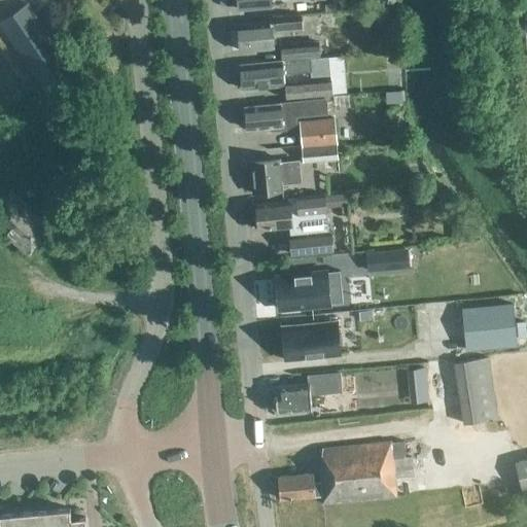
[(233,0),(234,1),(237,4),(237,9),(270,6),(269,0),(233,0)]
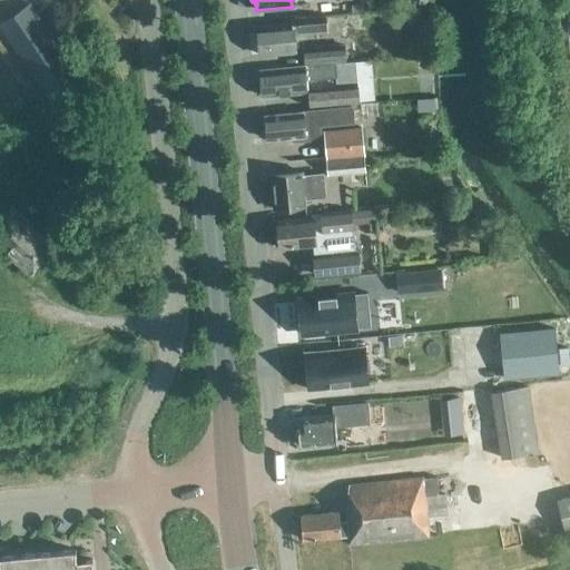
[(0,32),(42,95),(74,72),(56,46),(65,40),(53,25),(45,30),(26,3),(0,21),(0,32)]
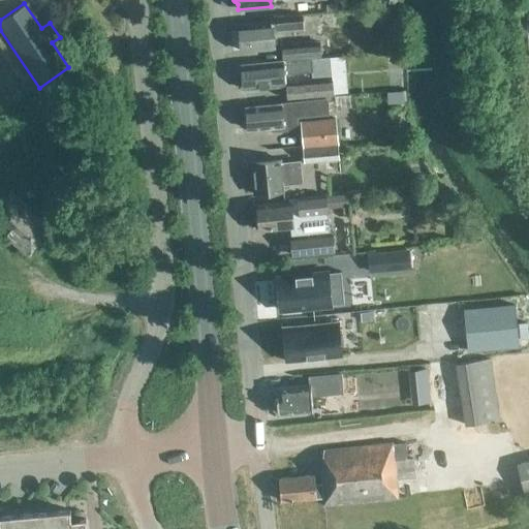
[(272,30),(303,27),(301,12),(269,16),(270,21),(237,24),(239,49),(274,45),(272,30)]
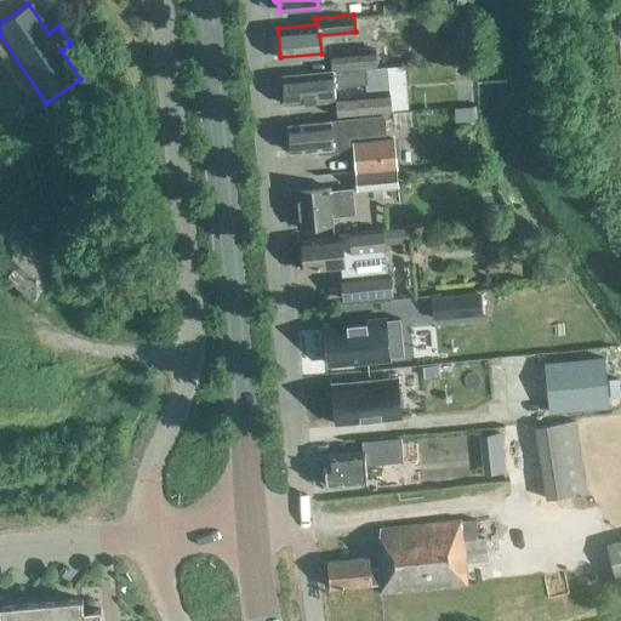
[(339,51),(339,53),(330,55),(330,66),(355,63),(355,66),(374,64),(372,49),(339,51)]
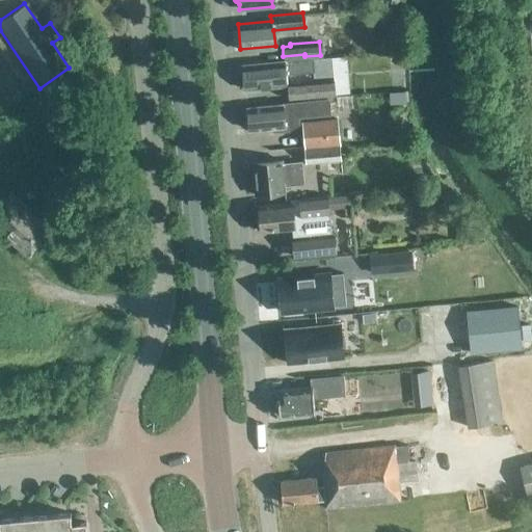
[(329,57),(312,58),(312,57),(291,59),(291,58),(242,63),(244,88),(287,84),(286,73),(311,71),(312,77),(330,76),(329,57)]
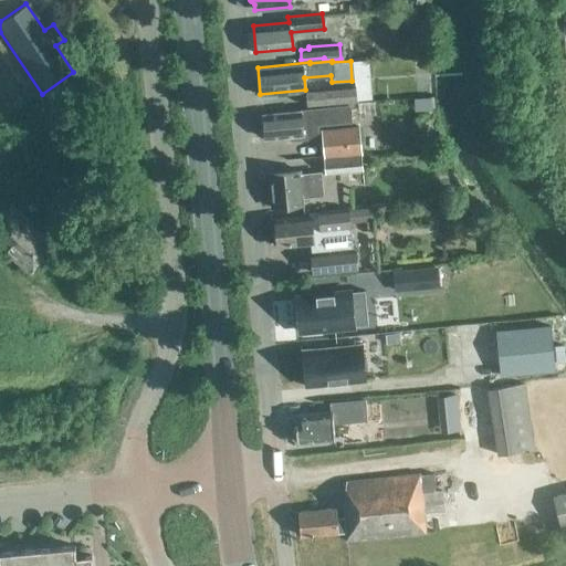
[(355,103),(354,86),(316,88),(318,105),(355,103)]
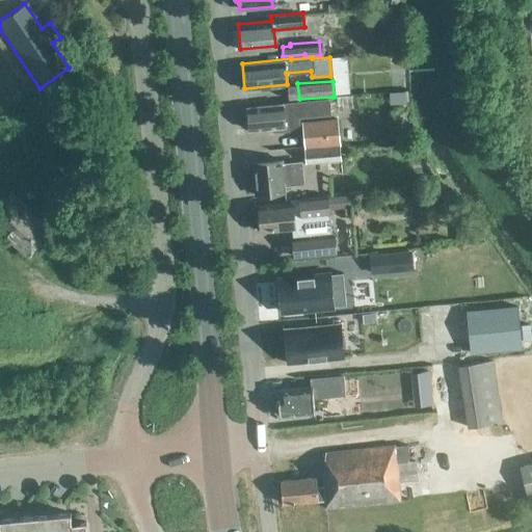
[(328,99),(309,100),(245,106),(247,129),(267,127),(274,133),(295,131),(299,127),(298,118),(330,115),(328,99)]
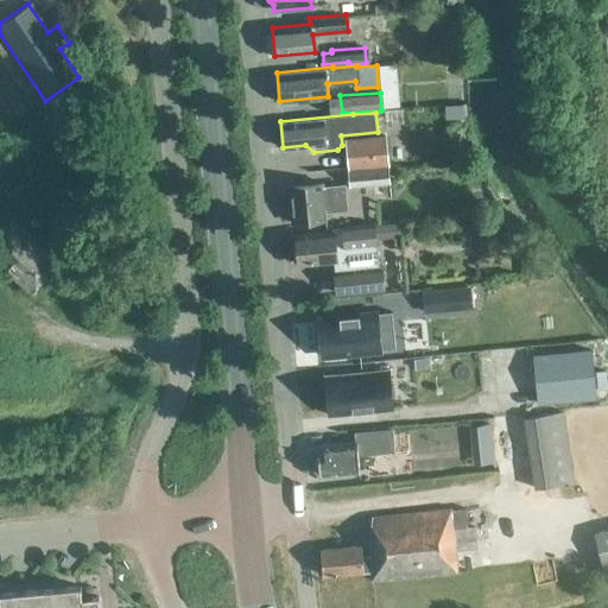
[(346,168),(385,164),(382,134),(343,138),(346,168)]
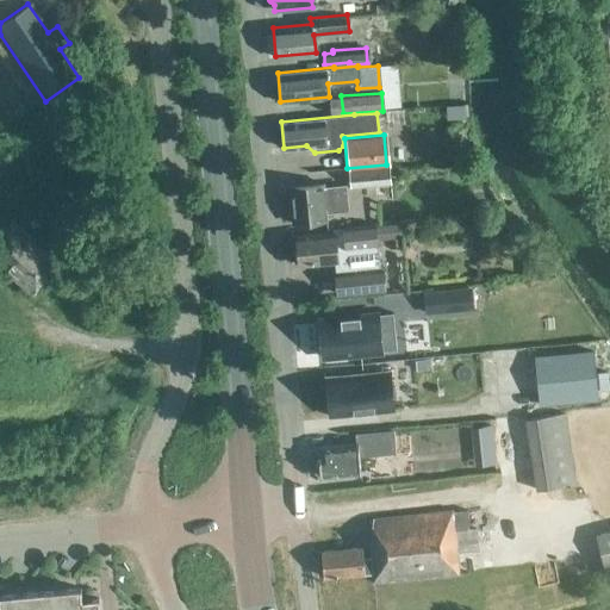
[(386,168),(347,172),(348,188),(388,185),(386,168)]
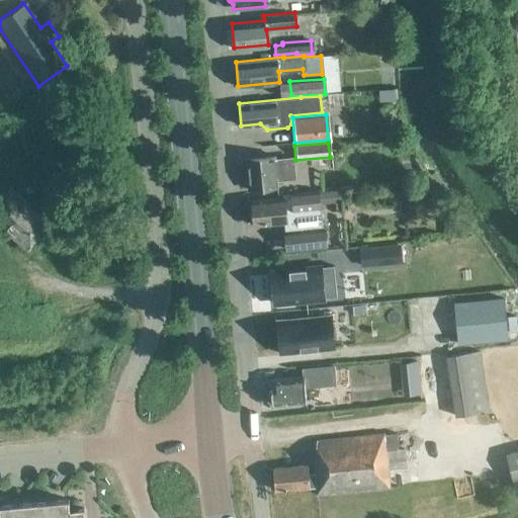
[(276,179),(293,178),(291,157),(274,158),(273,156),(244,159),(247,188),(276,185),(276,179)]
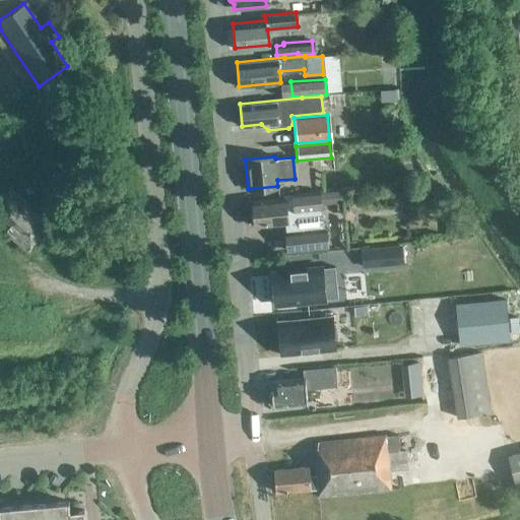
[(420,161),(412,163),(415,179),(423,178),(420,161)]
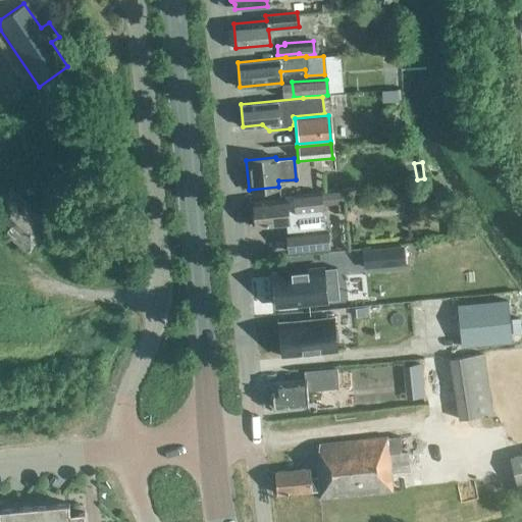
[(0,230),(24,253),(49,224),(10,190),(0,201),(0,230)]
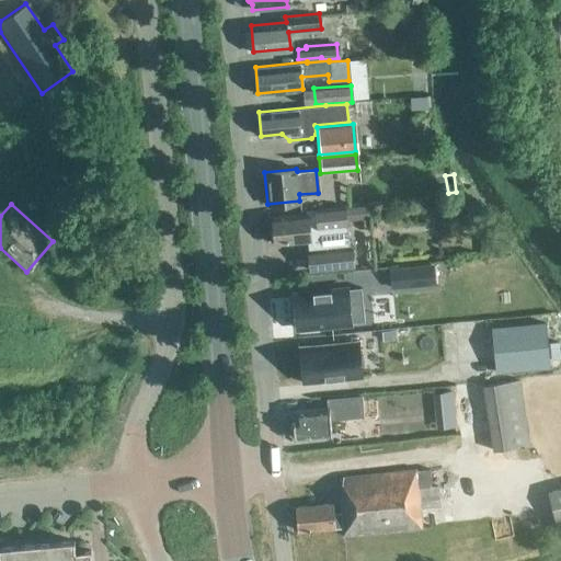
[(367,205),(343,207),(306,210),(306,214),(272,217),(273,230),(270,232),(270,238),(274,240),(274,243),(305,240),(307,271),(352,267),(351,248),(347,248),(344,221),(368,219),(367,205)]
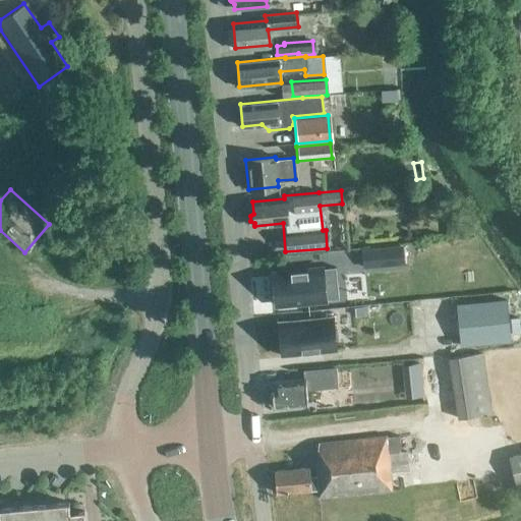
[(362,269),(404,265),(402,244),(360,248),(362,269)]
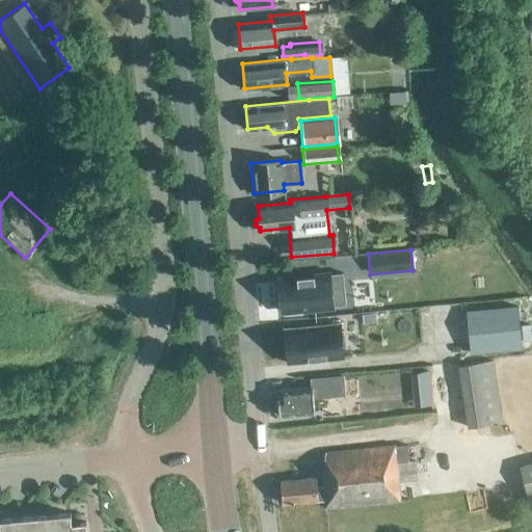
[(335,272),(271,278),(274,312),(324,307),(322,286),(336,285),(335,272)]
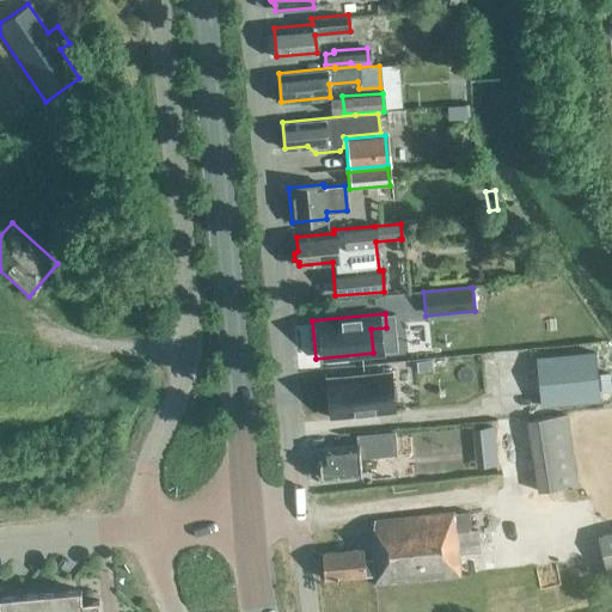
[(539,407),(600,401),(595,352),(534,357),(539,407)]
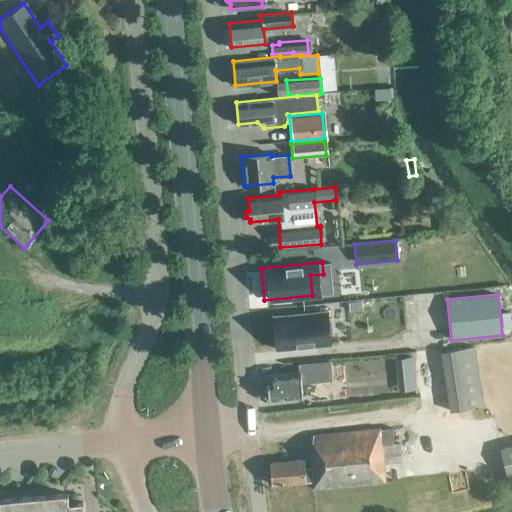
[(324,312),(270,317),(273,349),(327,344),(324,312)]
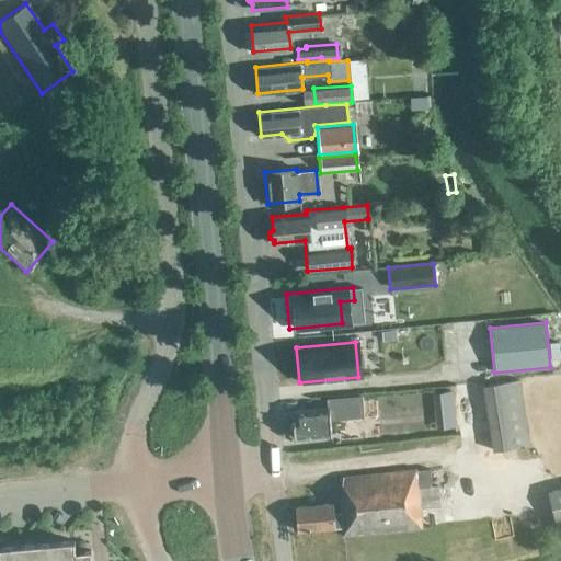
[(500,449),(526,445),(516,380),(489,385),(500,449)]
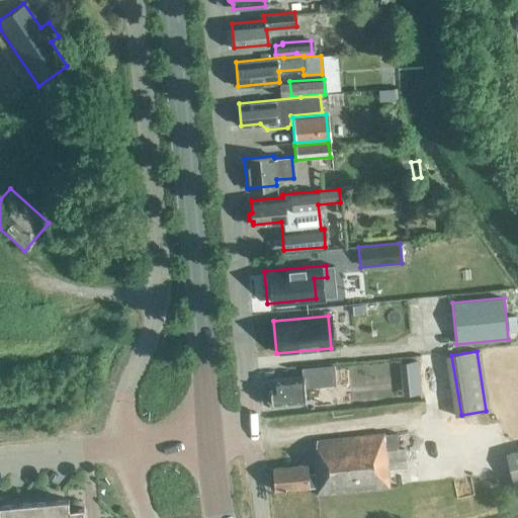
[(419,363),(399,365),(401,381),(420,379),(419,363)]
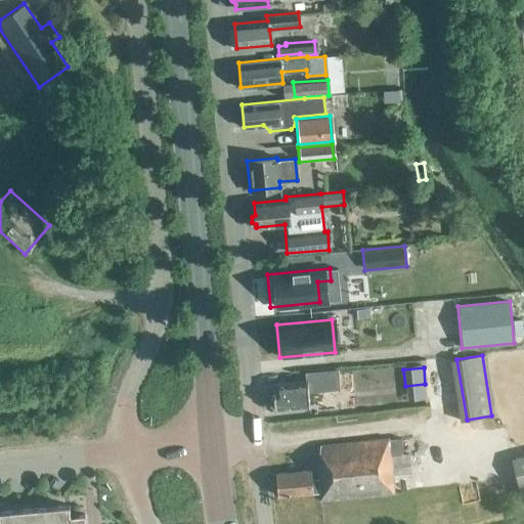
[(302,372),(303,376),(303,380),(271,383),(272,392),(270,392),(270,395),(267,397),(268,403),(272,405),(273,408),(307,405),(306,391),(337,388),(335,368),(302,372)]
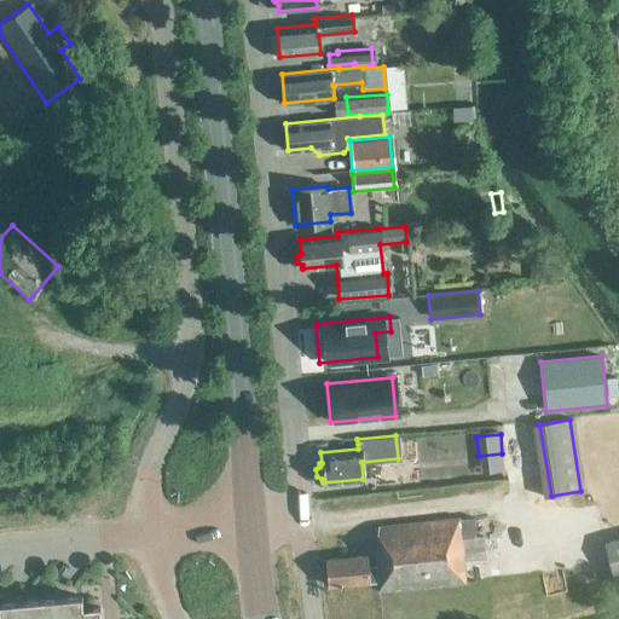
[(440,481),(439,464),(392,469),(393,486),(437,481),(440,481)]
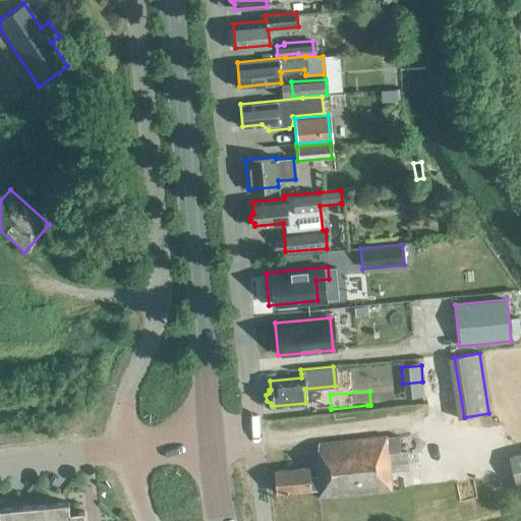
[(404,452),(398,452),(396,436),(384,438),(384,437),(314,444),(316,460),(312,461),(314,477),(306,478),(305,467),(273,471),(275,494),(314,489),(315,498),(389,490),(387,473),(405,471),(404,452)]
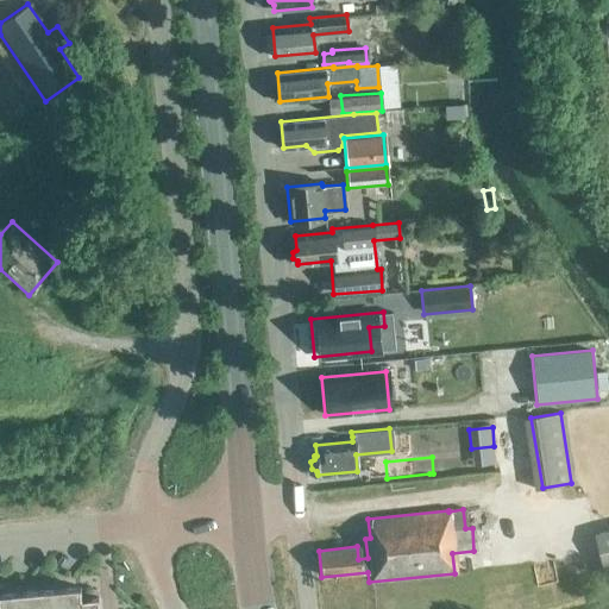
[(602,584),(608,582),(608,532),(589,538),(602,584)]
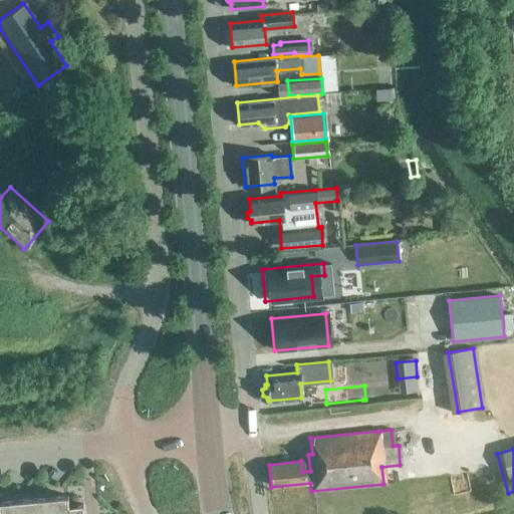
[(83,513),(82,504),(68,505),(67,496),(0,501),(0,513),(83,513)]
